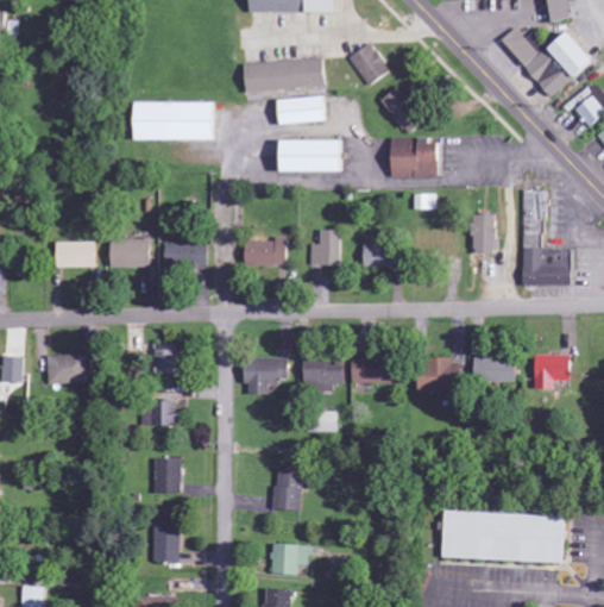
[(249,0),(249,12),(338,11),(338,0),(249,0)]
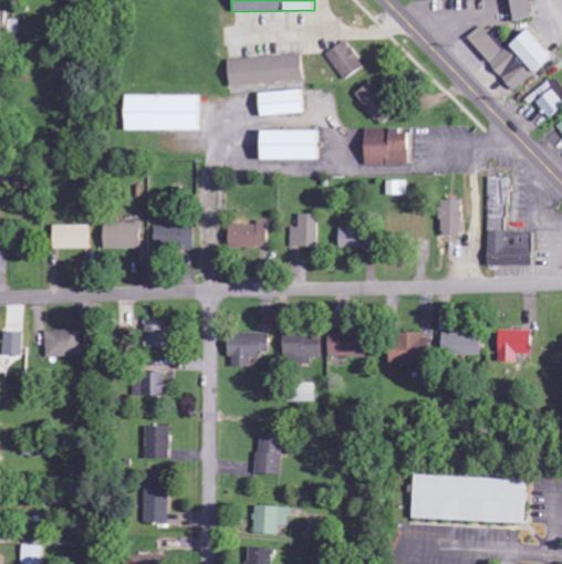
[(510,0),(511,19),(524,19),(523,0),(510,0)]
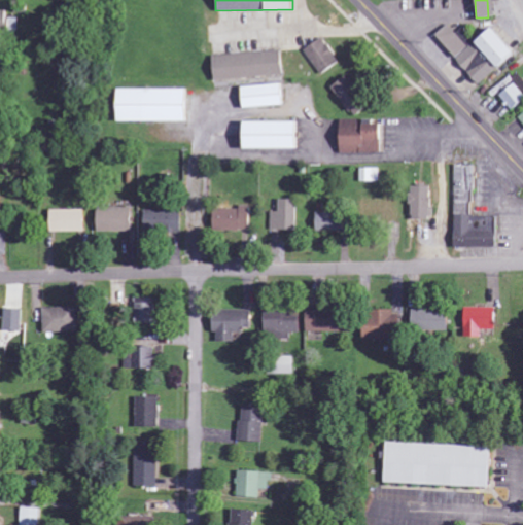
[(14,16),(4,16),(4,9),(0,8),(0,29),(14,29),(14,16)]
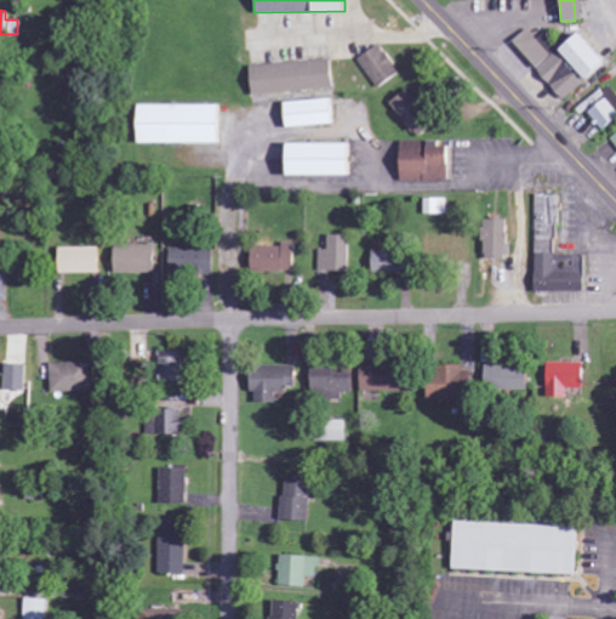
[(583,79),(540,33),(535,38),(525,27),(509,41),(563,98),(583,79)]
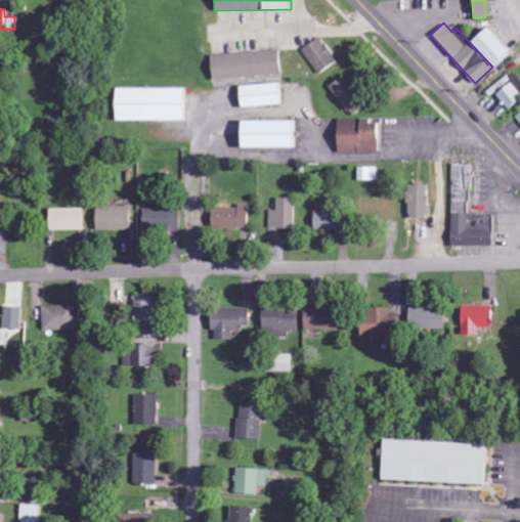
[(473,40),(492,67),(510,53),(490,27),(473,40)]
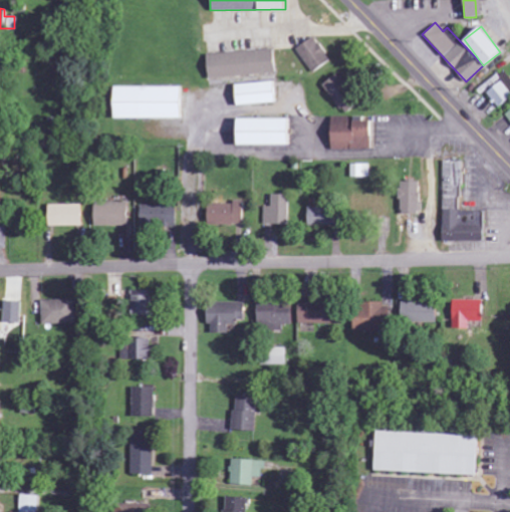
[(326,62),(314,36),(295,45),(307,71),(326,62)]
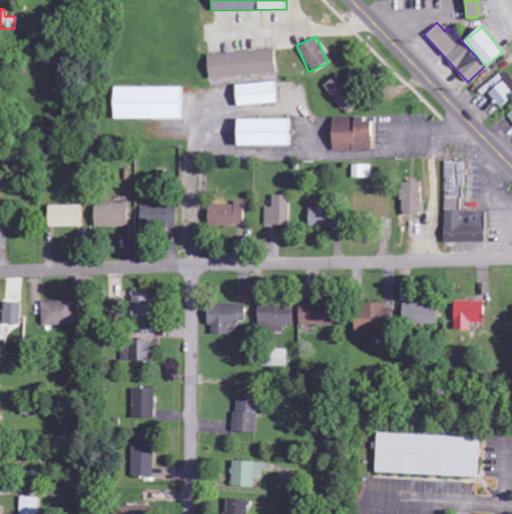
[(208,77),(275,74),(274,49),(206,52),(208,77)]
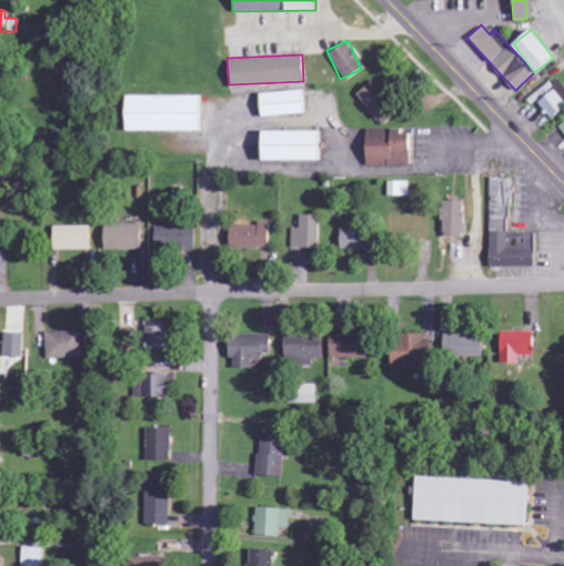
[(378,124),(395,112),(372,80),(354,92),(378,124)]
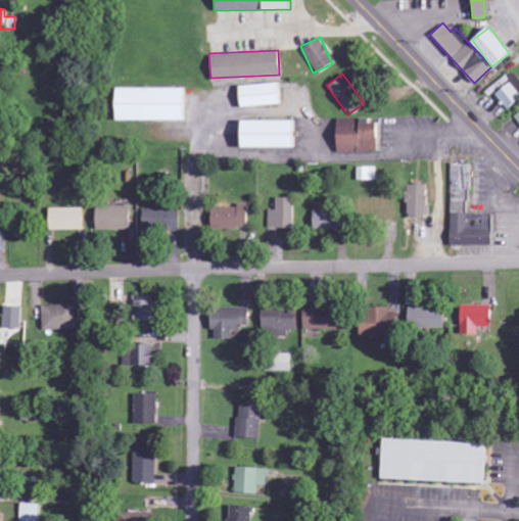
[(504,109),(518,98),(518,96),(505,74),(487,85),(504,109)]
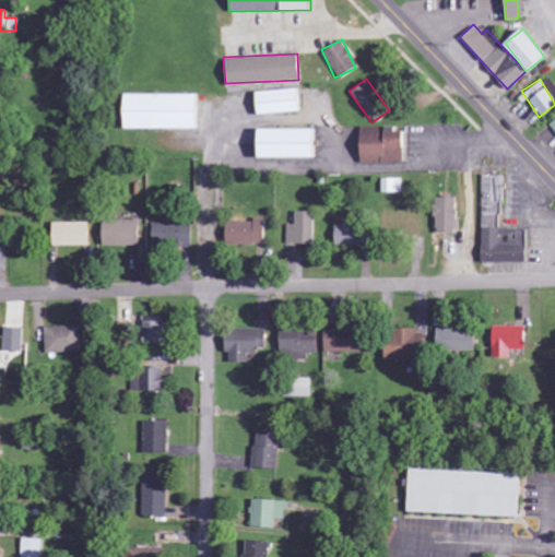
[(298,111),(297,89),(256,90),(257,113),(298,111)]
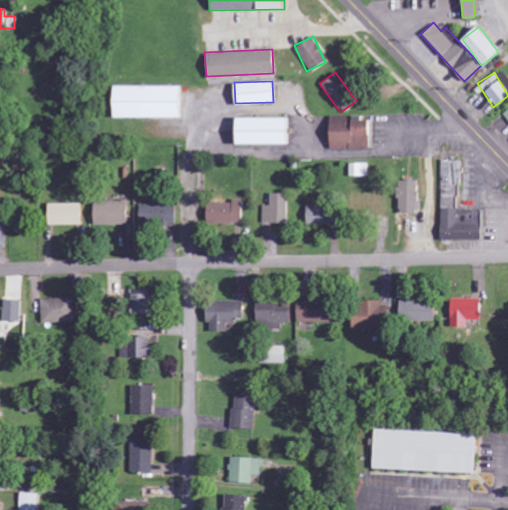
[(113,118),(180,116),(179,84),(112,86),(113,118)]
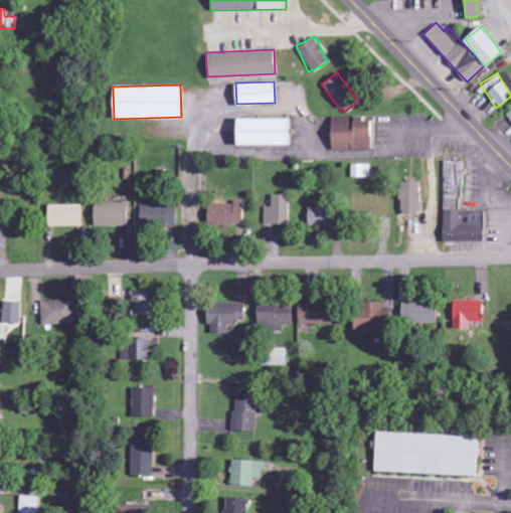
[(330,148),(371,149),(371,121),(363,120),(363,116),(331,116),(330,148)]
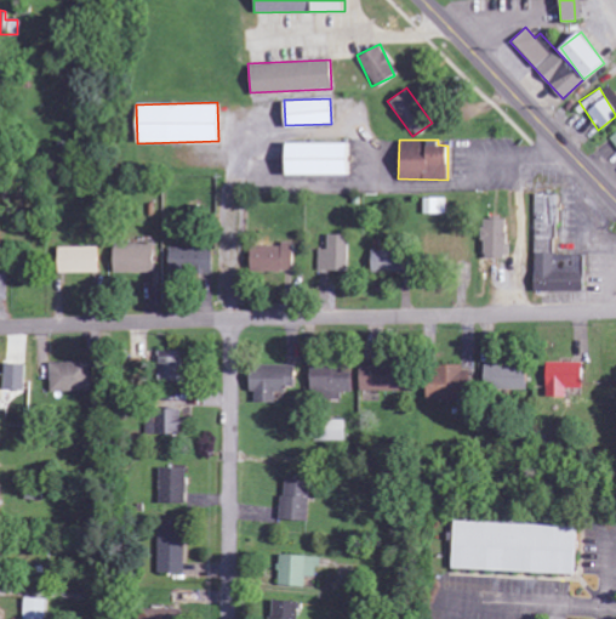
[(349,175),(351,142),(286,141),(286,175),(349,175)]
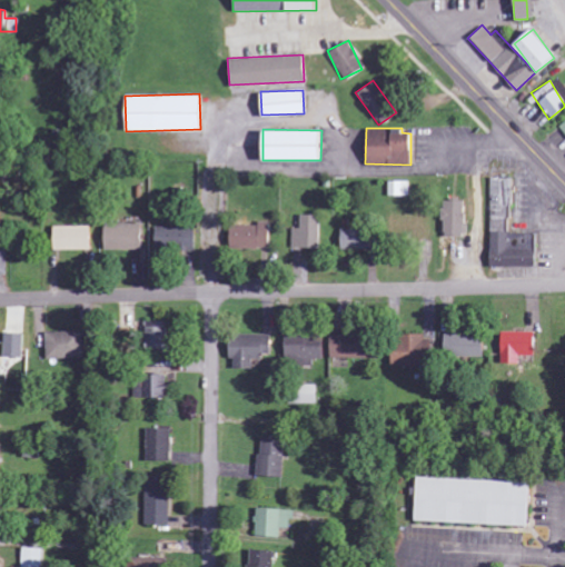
[(488,266),(534,266),(534,232),(509,232),(508,177),(487,178),(488,266)]
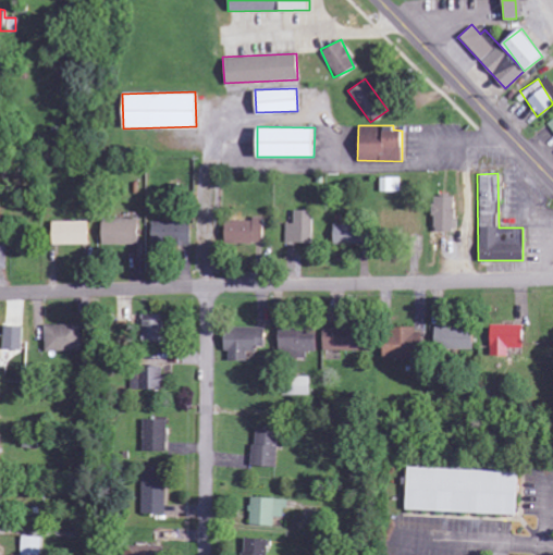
[(453,196),(431,196),(431,230),(454,230),(453,196)]
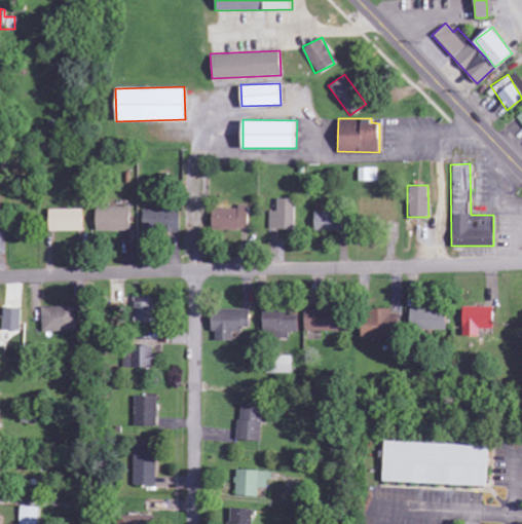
[(267,229),(294,229),(293,198),(275,198),(275,211),(266,211),(267,229)]
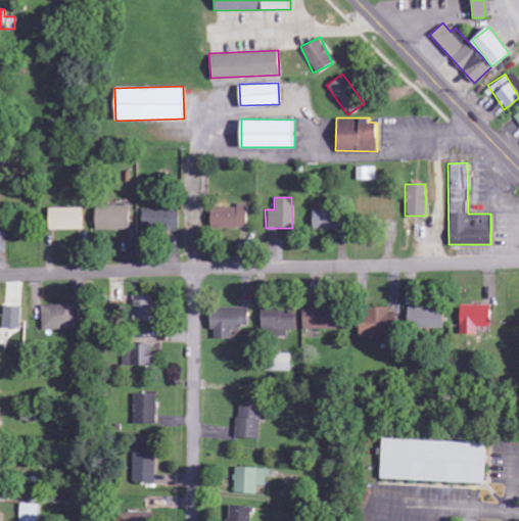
[(129,204),(95,204),(94,228),(129,229),(129,204)]
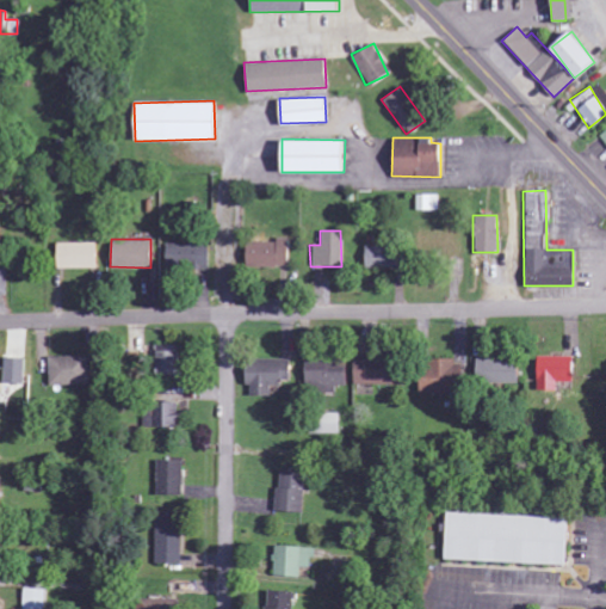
[(245,266),(288,265),(288,239),(245,240),(245,266)]
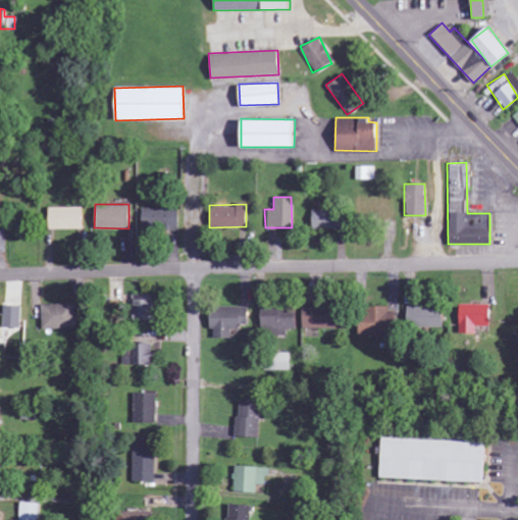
[(47,229),(82,228),(81,206),(47,207),(47,229)]
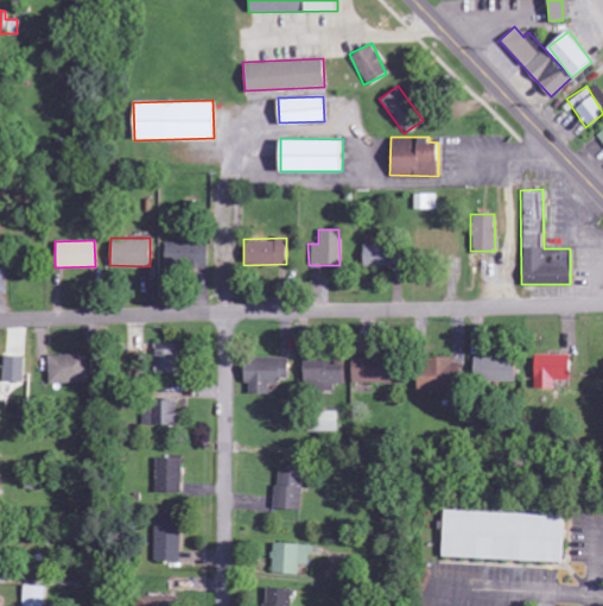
[(164,265),(207,266),(208,242),(164,241),(164,265)]
